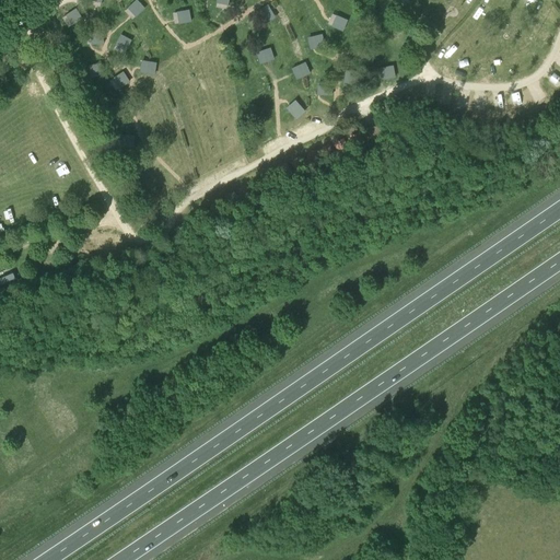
[(135,0),(125,10),(133,19),(143,9),(135,0)]
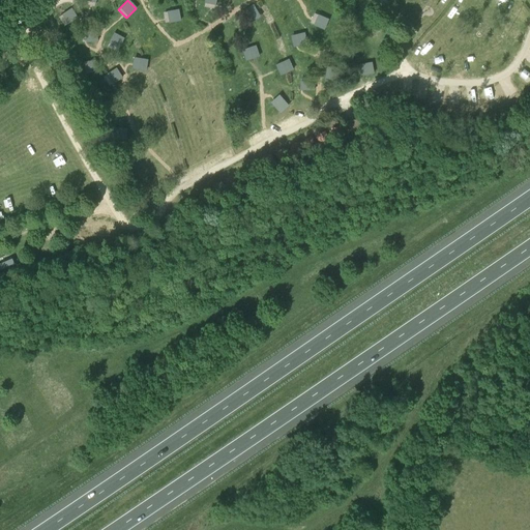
[(205,0),(204,6),(215,8),(216,0),(205,0)]
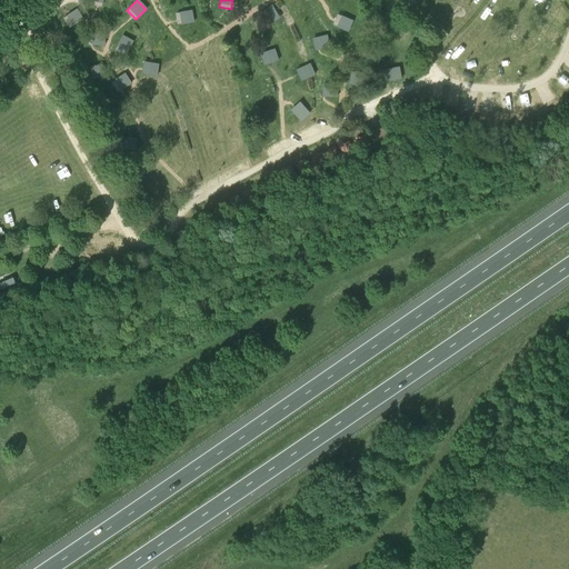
[(271,5),(259,12),(266,22),(278,16),(271,5)]
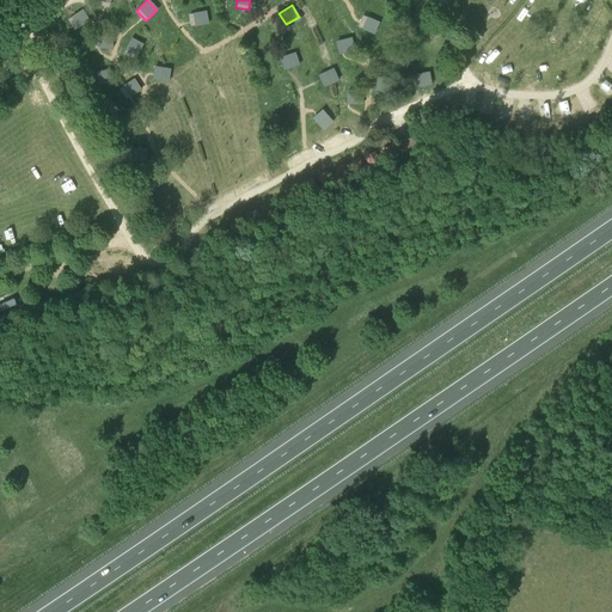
[(31,20),(32,23),(41,16),(36,11),(29,16),(29,17),(31,20)]
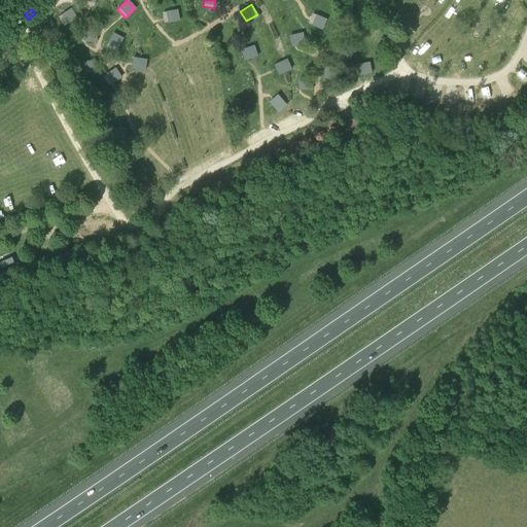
[(70,9),(60,16),(66,26),(77,19),(70,9)]
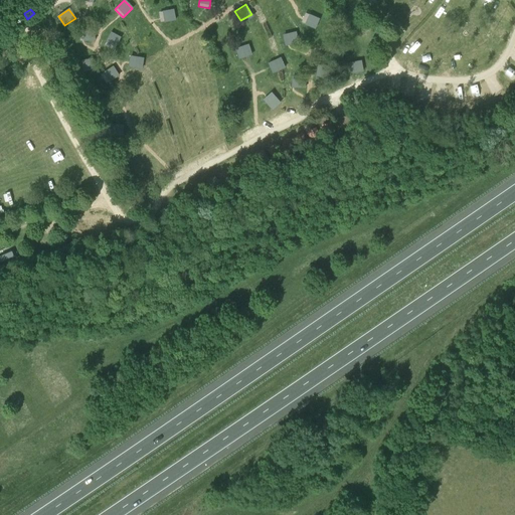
[(173,10),(160,13),(162,23),(175,21),(173,10)]
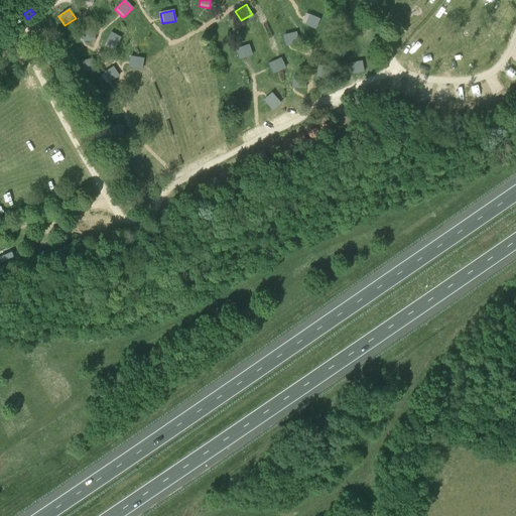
[(319,20),(307,15),(302,24),(313,30),(319,20)]
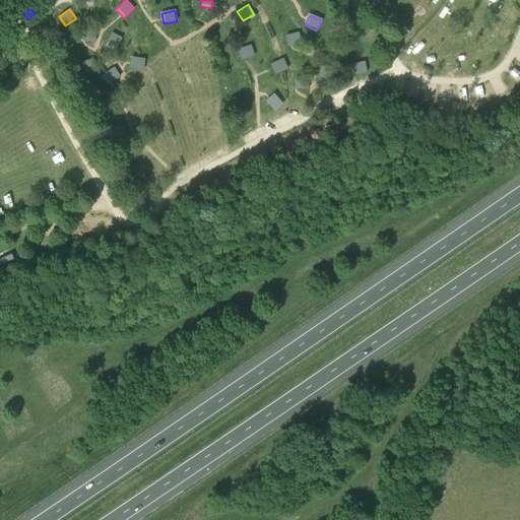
[(81,43),(94,42),(94,30),(81,30),(81,43)]
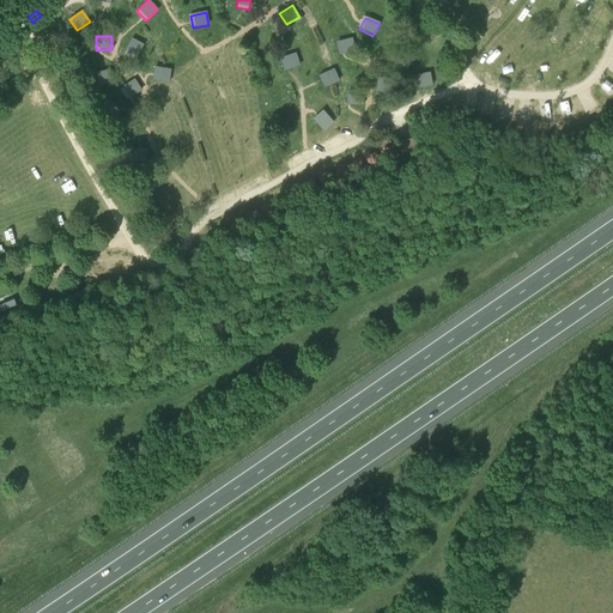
[(132,38),(123,52),(135,58),(143,46),(132,38)]
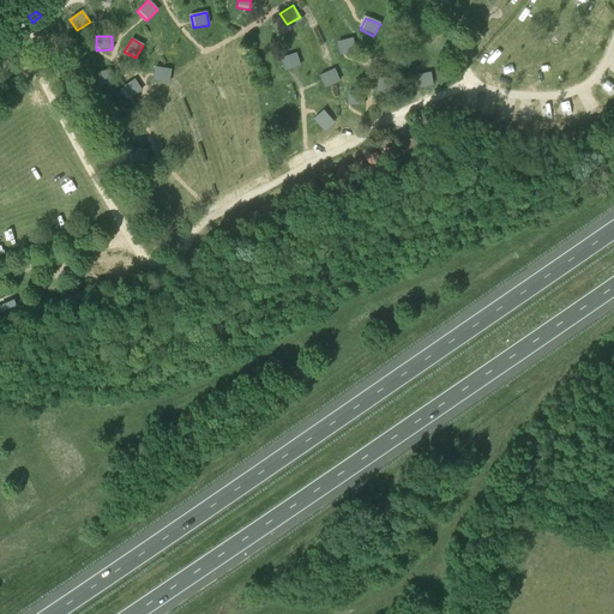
[(354,38),(339,43),(343,55),(357,52),(354,38)]
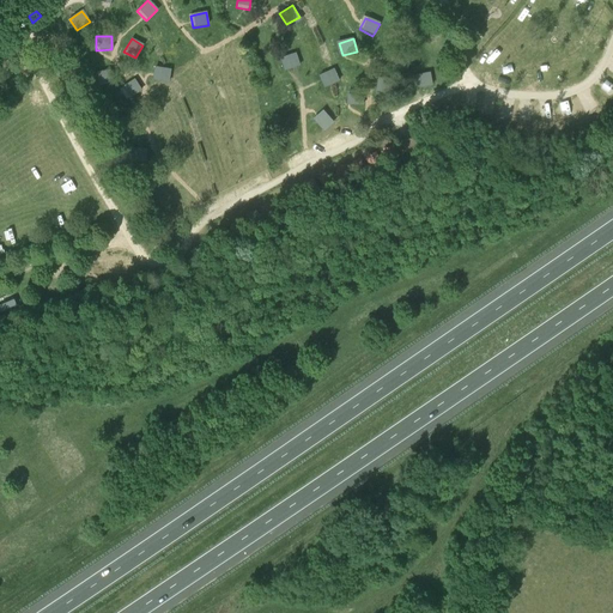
[(395,50),(394,65),(411,66),(412,52),(395,50)]
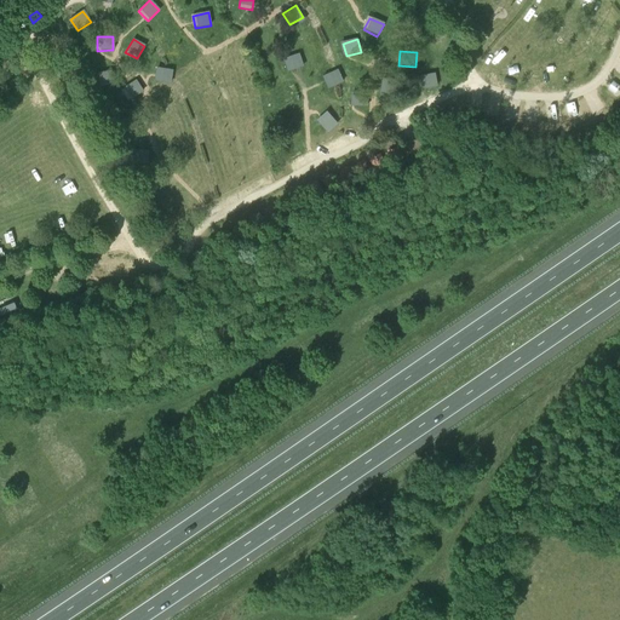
[(300,56),(286,61),(290,73),(304,68),(300,56)]
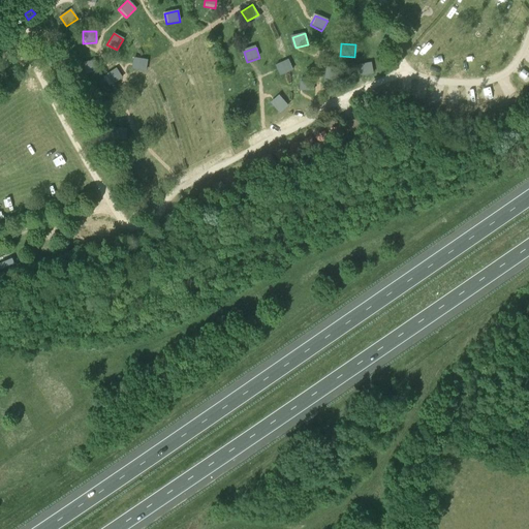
[(147,60),(133,59),(132,70),(146,71),(147,60)]
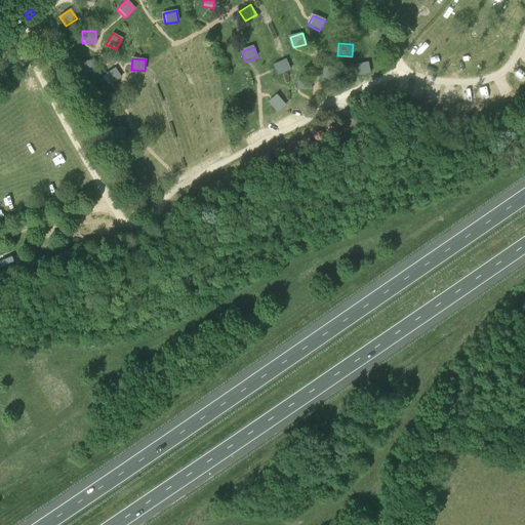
[(91,59),(80,65),(85,75),(96,70),(91,59)]
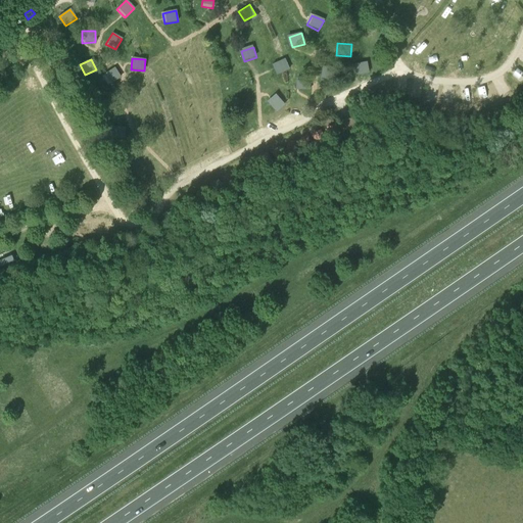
[(285,59),(273,64),(278,75),(289,69),(285,59)]
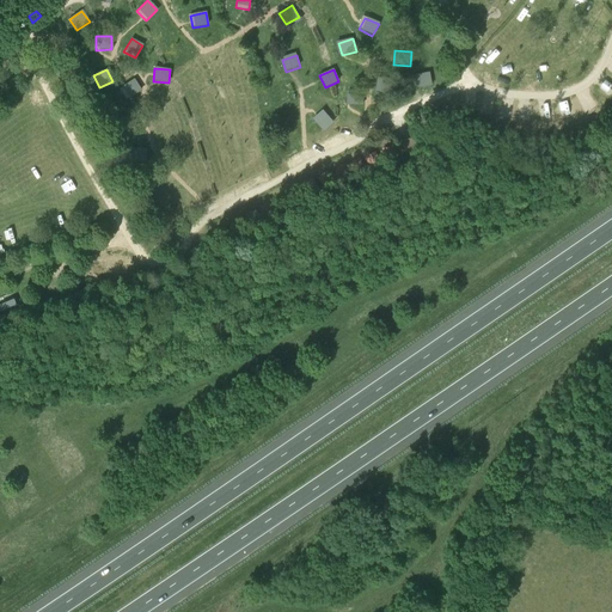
[(430,74),(415,75),(416,89),(432,87),(430,74)]
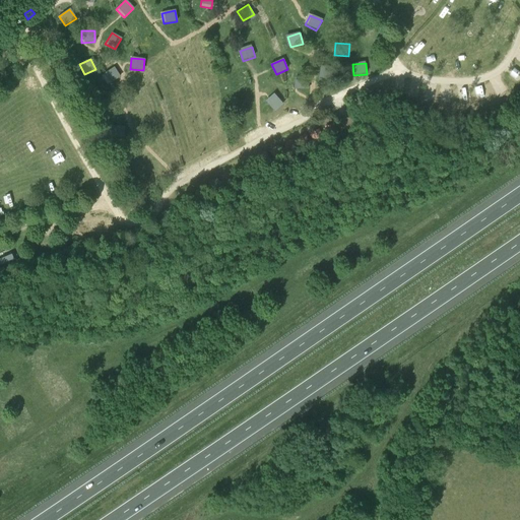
[(114,68),(103,74),(109,84),(120,77),(114,68)]
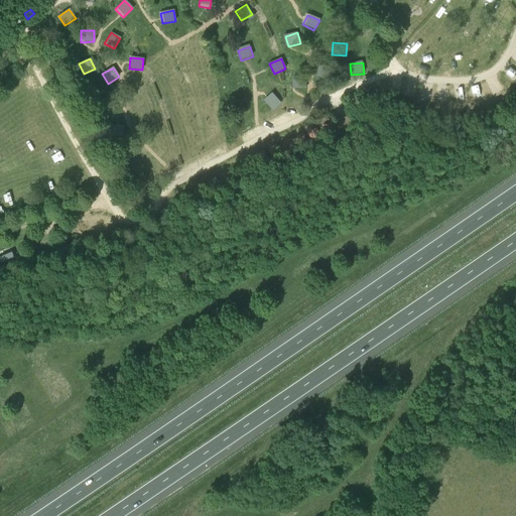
[(305,78),(292,77),(292,89),(305,89),(305,78)]
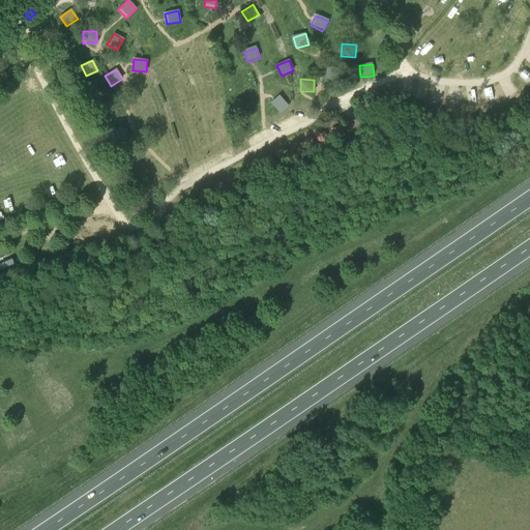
[(282,97),(272,106),(280,114),(290,106),(282,97)]
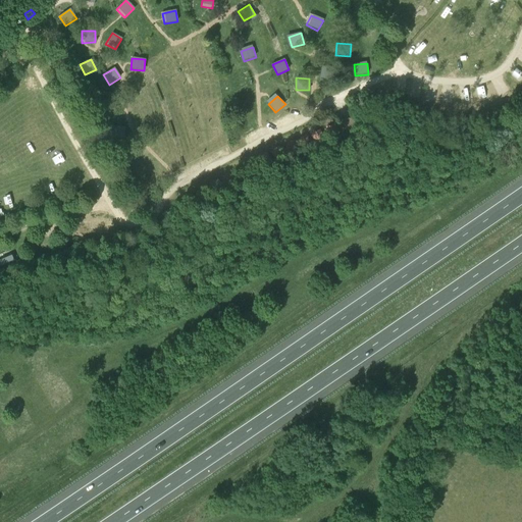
[(114,106),(103,101),(98,110),(109,116),(114,106)]
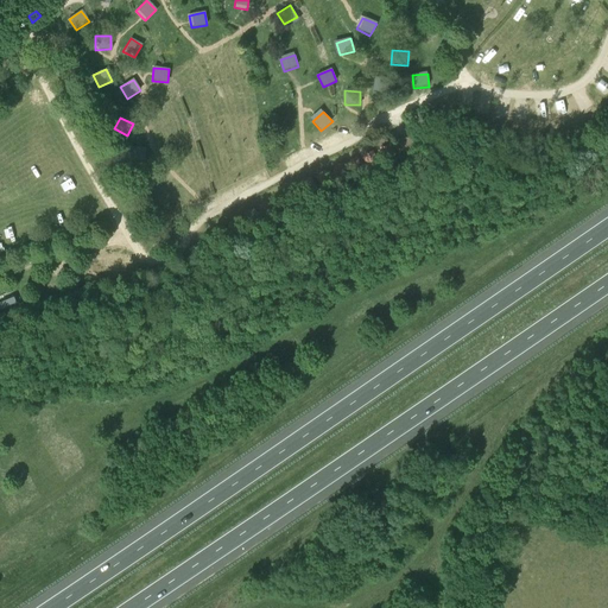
[(131,147),(128,163),(141,164),(144,150),(131,147)]
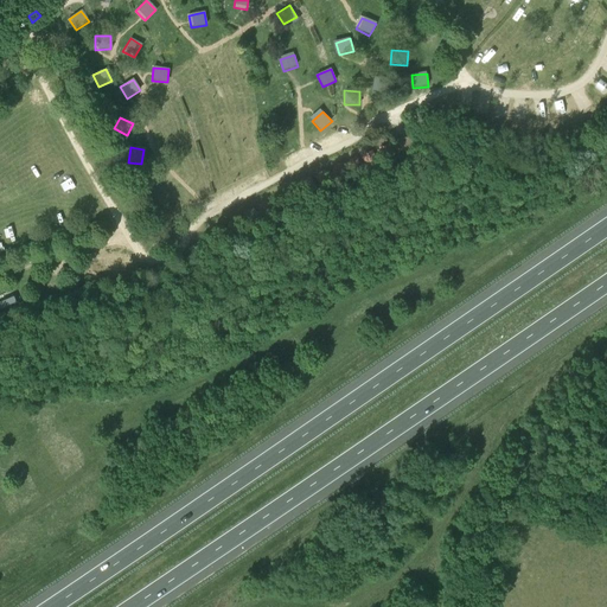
[(376,161),(371,153),(364,157),(368,165),(376,161)]
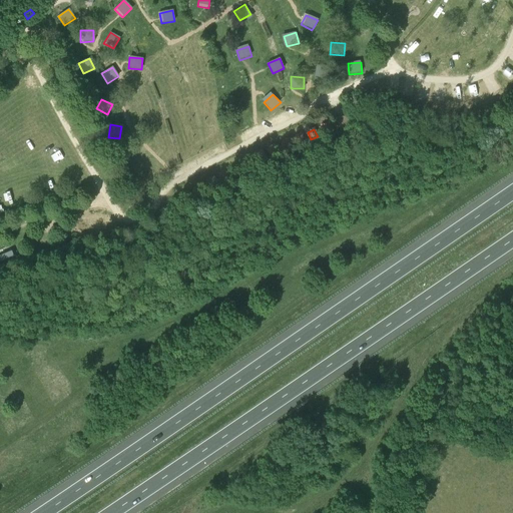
[(304,142),(301,135),(295,137),(298,144),(304,142)]
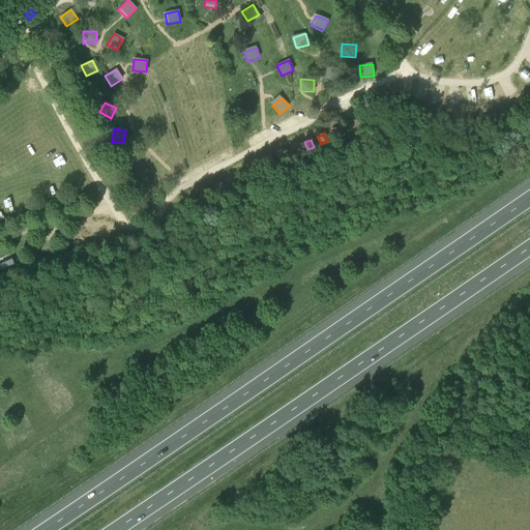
[(300,151),(297,144),(291,147),(294,154),(300,151)]
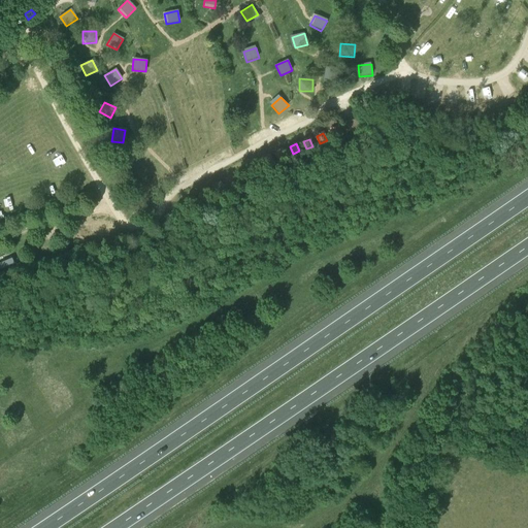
[(286,155),(283,147),(276,151),(279,158),(286,155)]
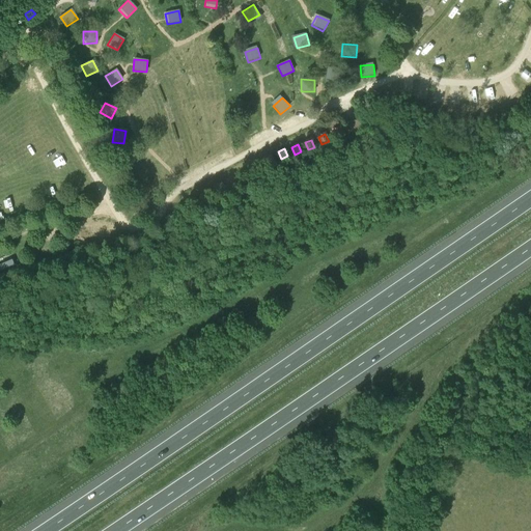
[(275,163),(271,156),(264,158),(268,165),(275,163)]
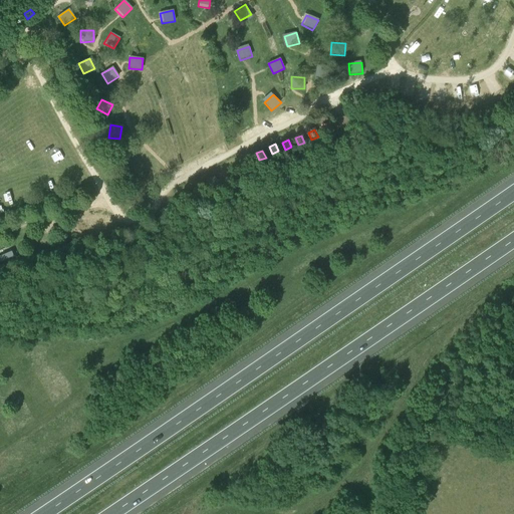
[(253,165),(249,158),(243,161),(246,168),(253,165)]
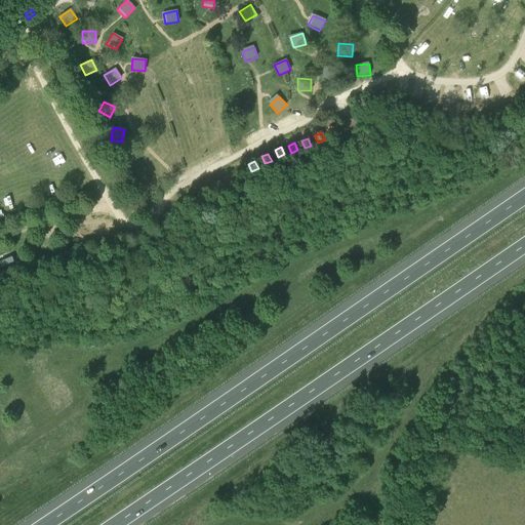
[(246,175),(242,168),(236,171),(239,178),(246,175)]
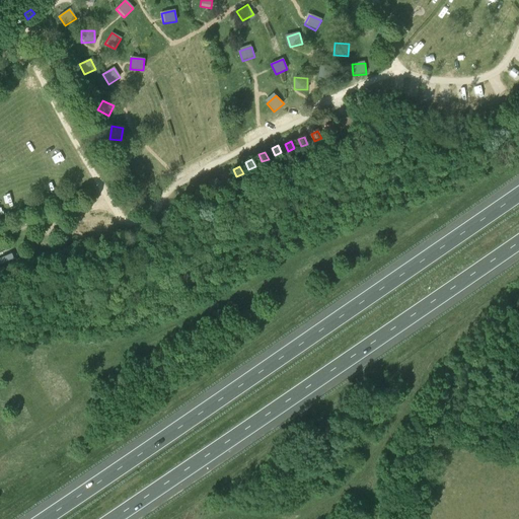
[(230,180),(227,173),(221,176),(224,183),(230,180)]
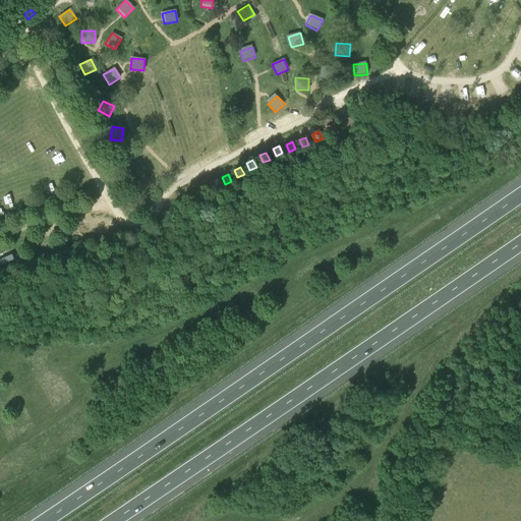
[(219,188),(216,182),(210,184),(213,191),(219,188)]
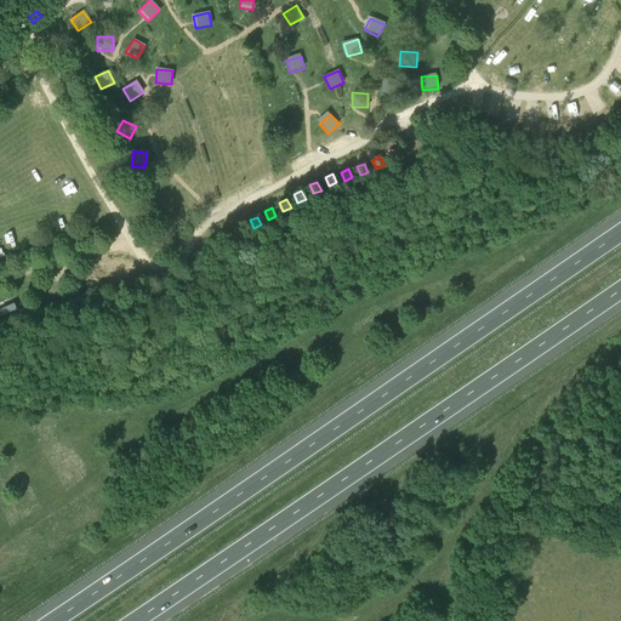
[(246,232),(241,223),(234,227),(238,235),(246,232)]
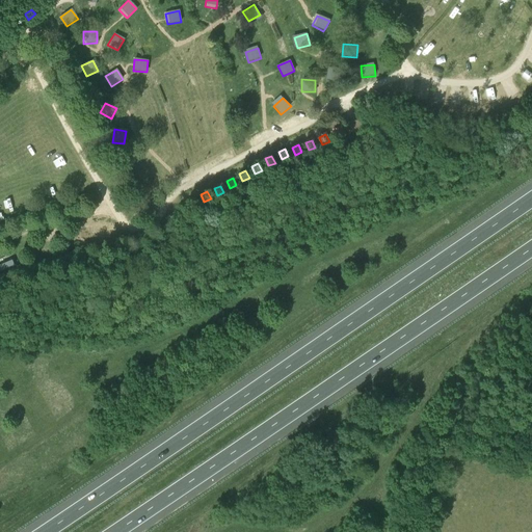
[(198,207),(194,200),(188,203),(192,210),(198,207)]
